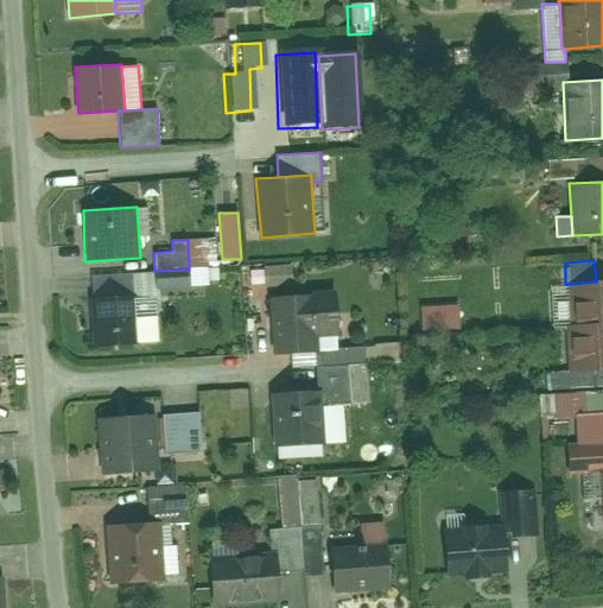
[(129,272),(132,292),(132,296),(159,296),(157,271),(154,271),(129,272)]
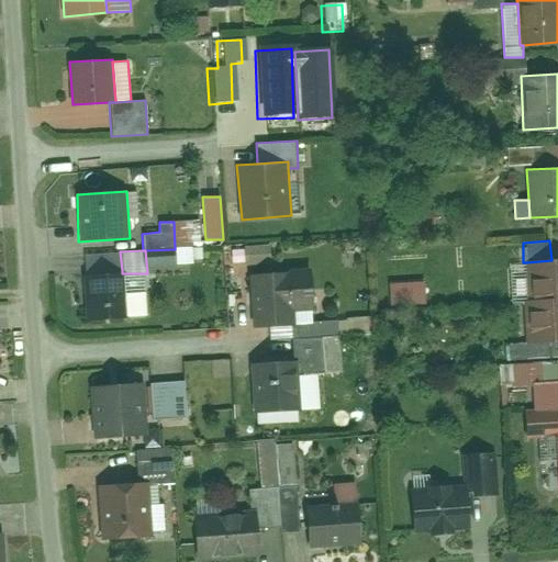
[(557,259),(551,260),(526,262),(528,301),(525,301),(526,344),(557,340),(557,259)]
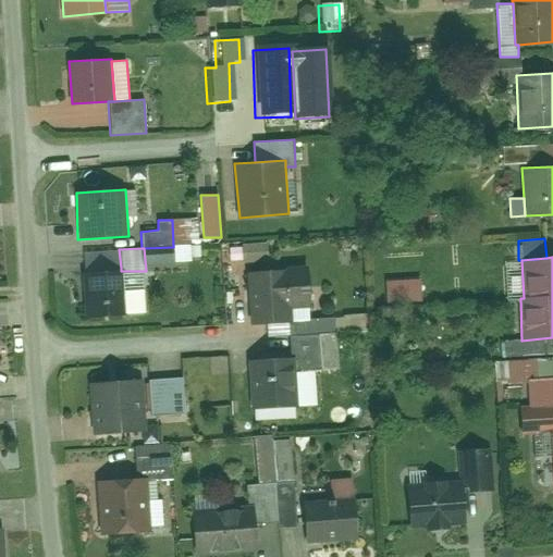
[(309,265),(248,271),(253,322),(294,321),(293,307),(314,306),(309,265)]
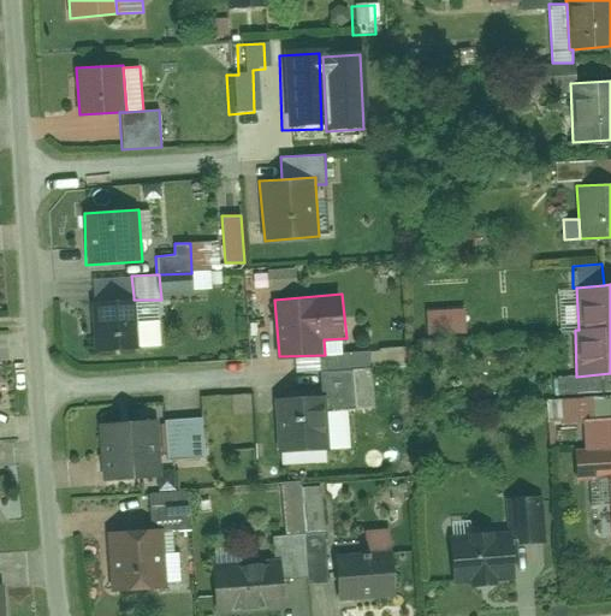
[(134,296),(92,298),(94,350),(137,347),(135,320),(134,300),(134,296)]
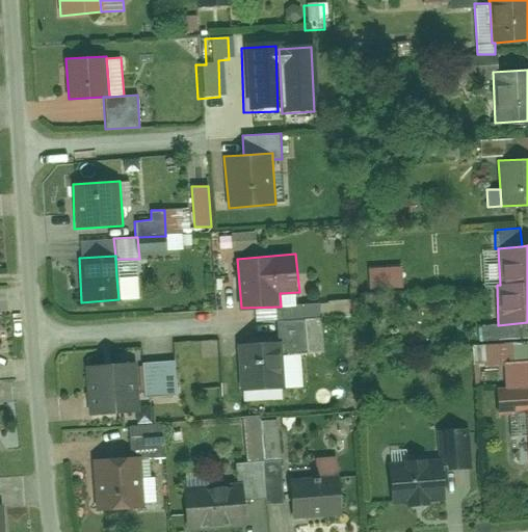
[(398,289),(397,267),(363,269),(365,291),(398,289)]
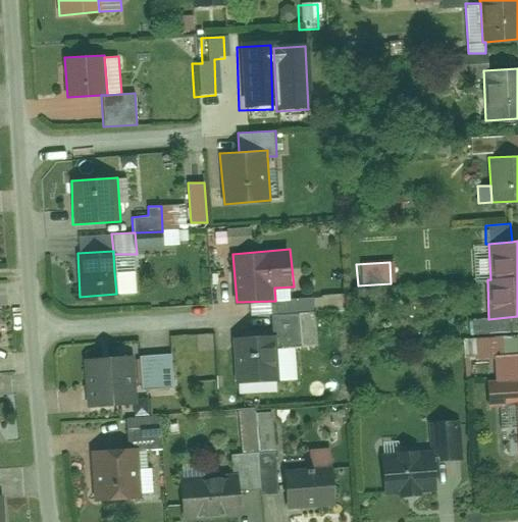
[(137,269),(114,271),(116,294),(138,294),(137,269)]
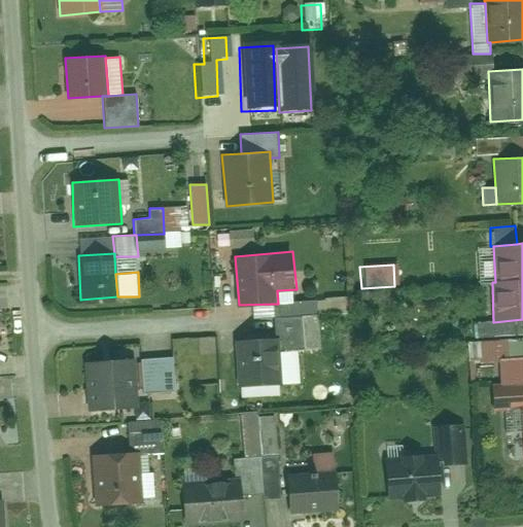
[(275,317),(276,338),(279,338),(280,349),(319,347),(316,314),(275,317)]
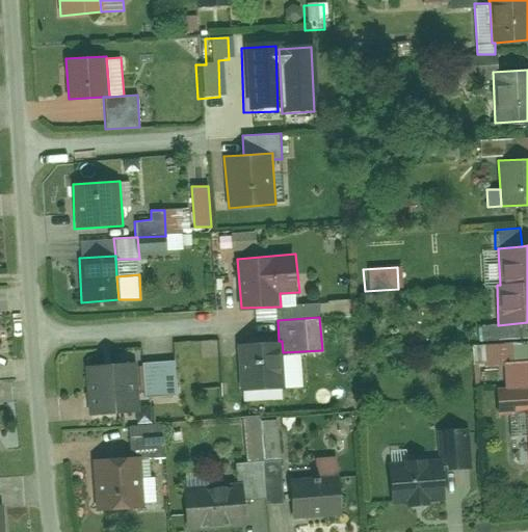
[(527,322),(498,325),(481,325),(481,343),(527,340),(527,322)]
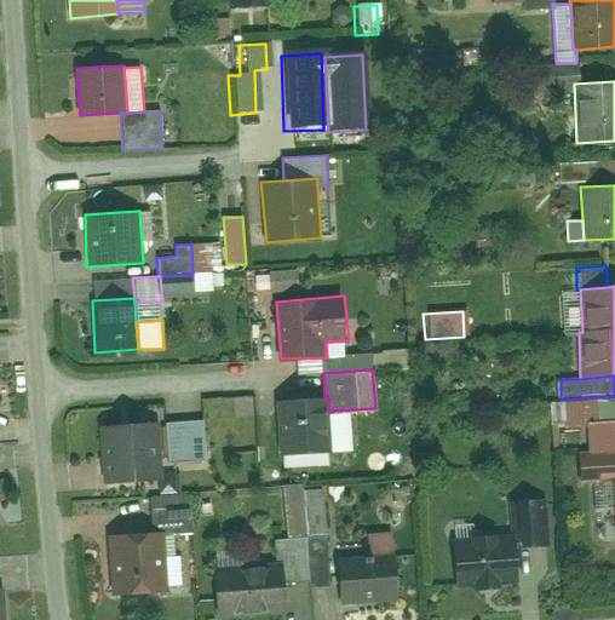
[(325,397),(276,400),(280,454),(332,451),(329,411),(328,397),(325,397)]
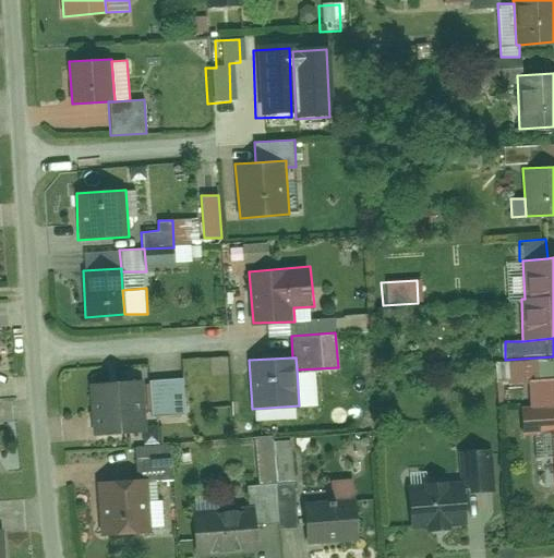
[(183,377),(149,379),(152,415),(187,413),(183,377)]
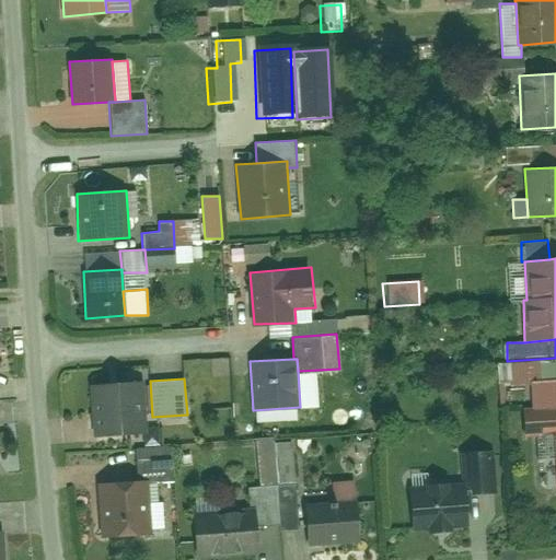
[(143,381),(91,384),(93,436),(147,432),(143,381)]
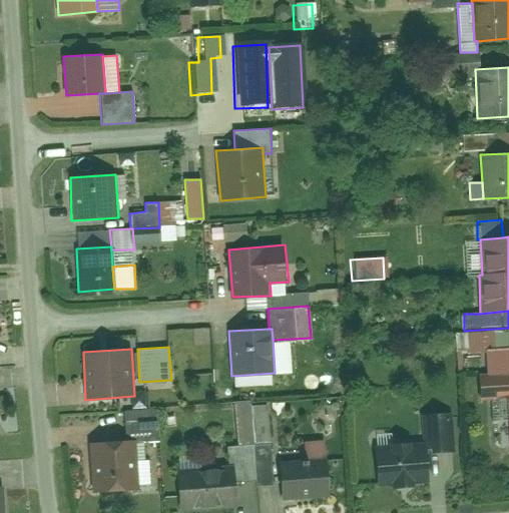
[(508,373),(478,375),(480,398),(508,396),(508,373)]
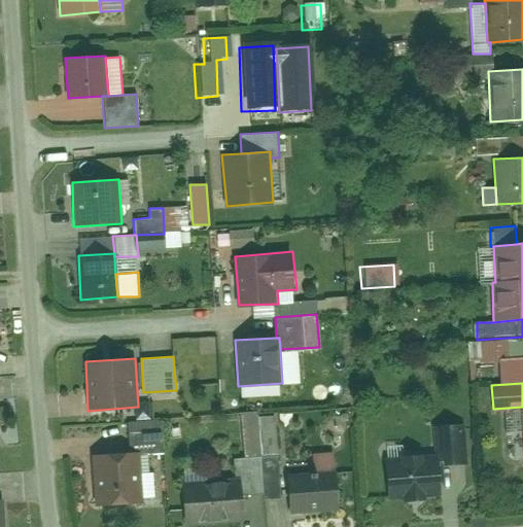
[(127,422),(129,452),(140,452),(164,450),(161,419),(127,422)]
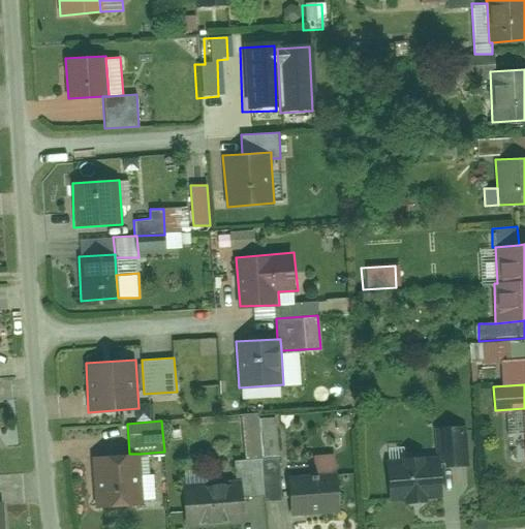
[(432,455),(433,468),(464,465),(461,427),(430,429),(432,455)]
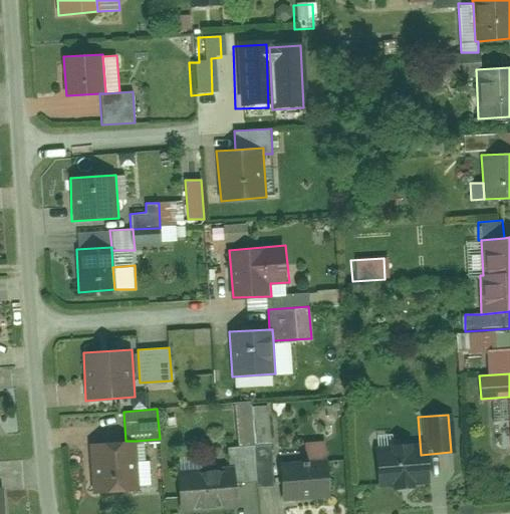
[(125,441),(89,443),(93,493),(141,490),(137,441),(125,441)]
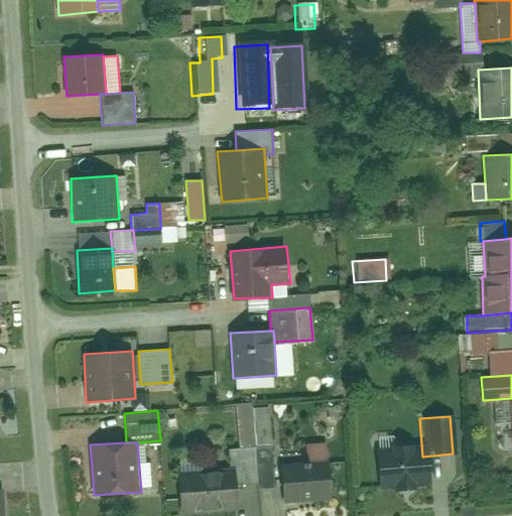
[(326,443),(307,444),(309,462),(327,461),(326,443)]
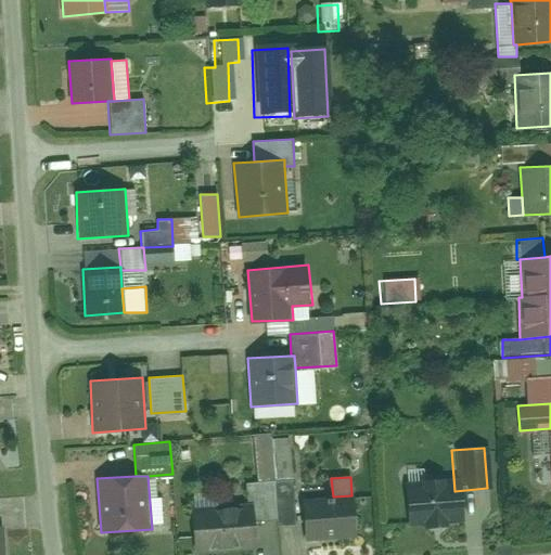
[(455,491),(453,477),(399,482),(404,527),(458,520),(455,491)]
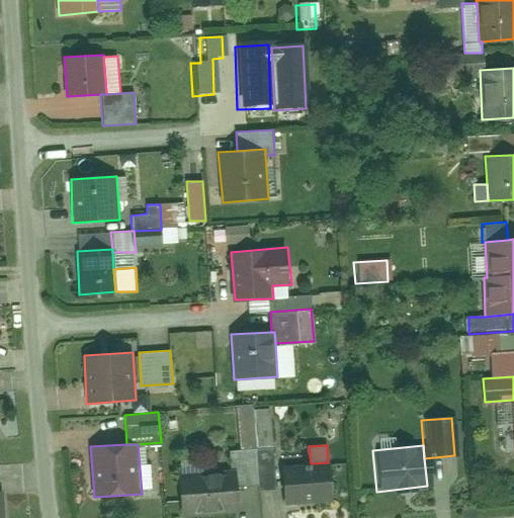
[(311,463),(281,464),(284,505),(334,502),(330,462),(328,462),(311,463)]
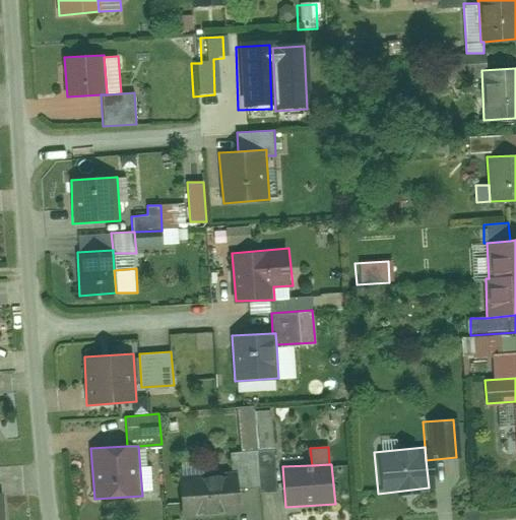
[(271,491),(271,468),(255,467),(254,491),(271,491)]
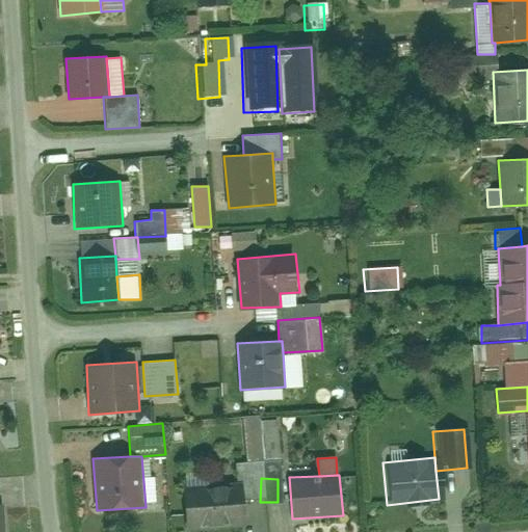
[(238,482),(178,486),(181,530),(241,527),(238,482)]
